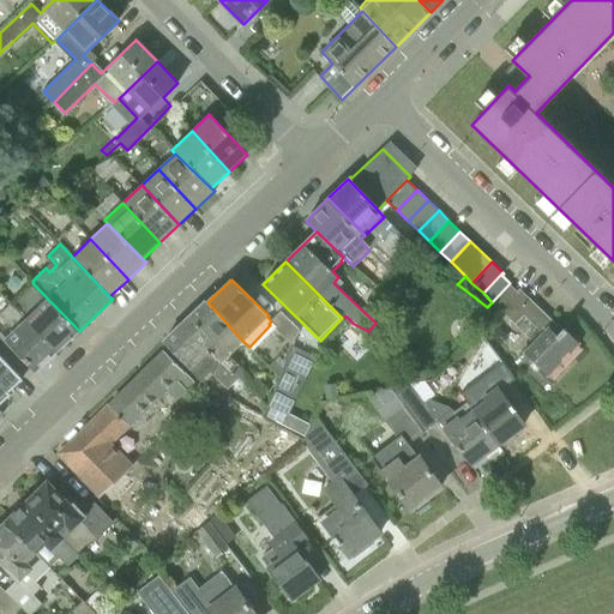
[(54,354),(79,331),(32,283),(8,305),(54,354)]
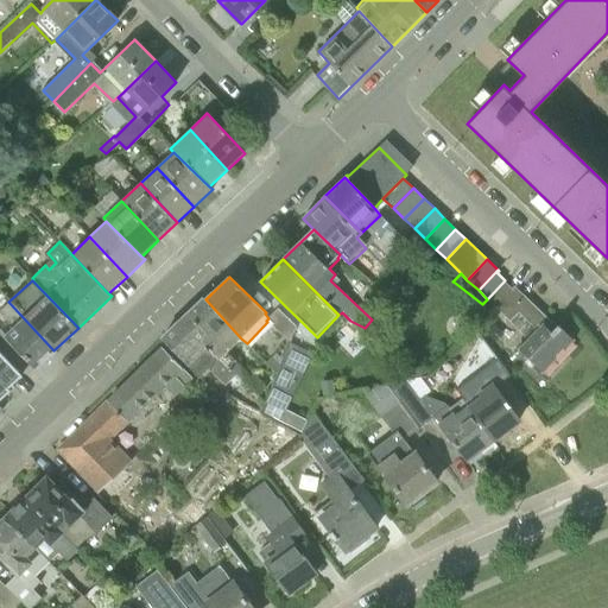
[(183,318),(245,384),(246,385),(252,378),(235,362),(236,360),(228,352),(241,339),(206,299),(204,298),(183,318)]
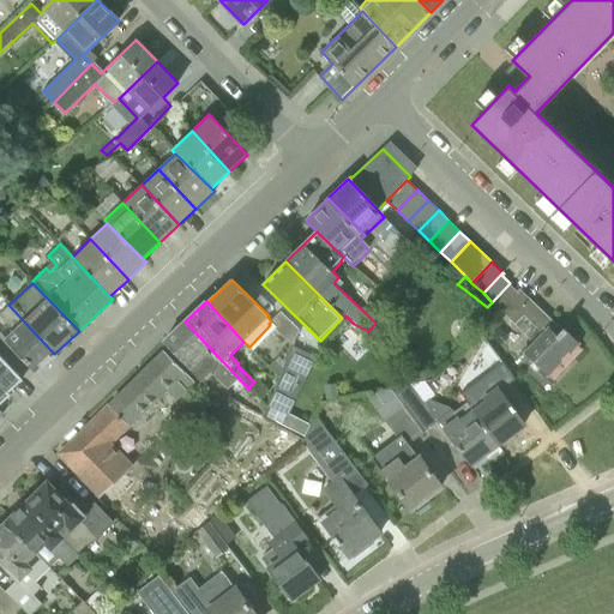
[(35,372),(54,354),(8,305),(0,313),(16,329),(7,337),(1,332),(0,332),(0,355),(14,371),(25,361),(35,372)]
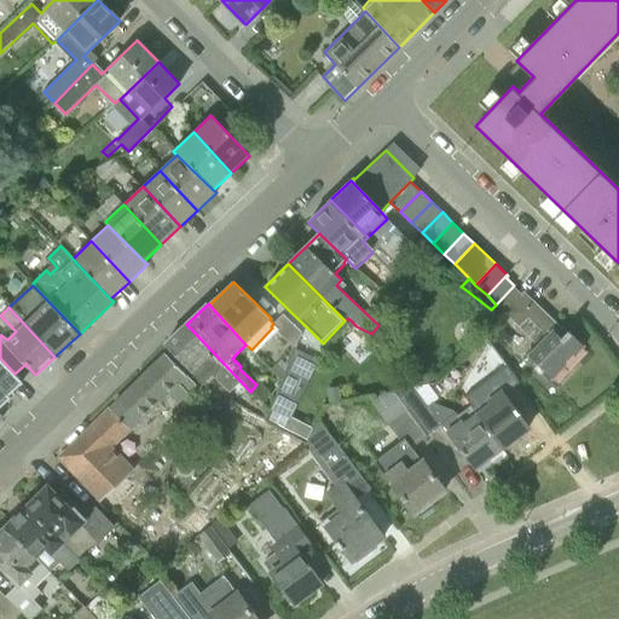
[(283,313),(273,324),(271,327),(272,328),(294,347),(302,331),(283,313)]
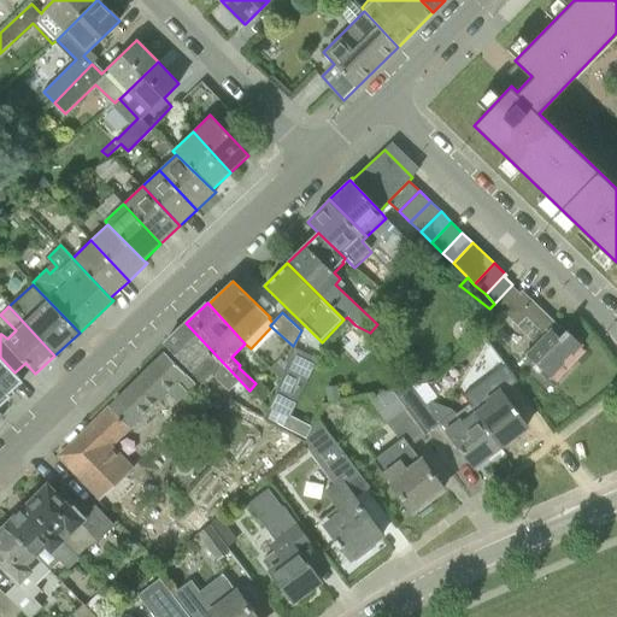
[(235,400),(248,389),(186,323),(164,344),(203,383),(211,375),(235,400)]
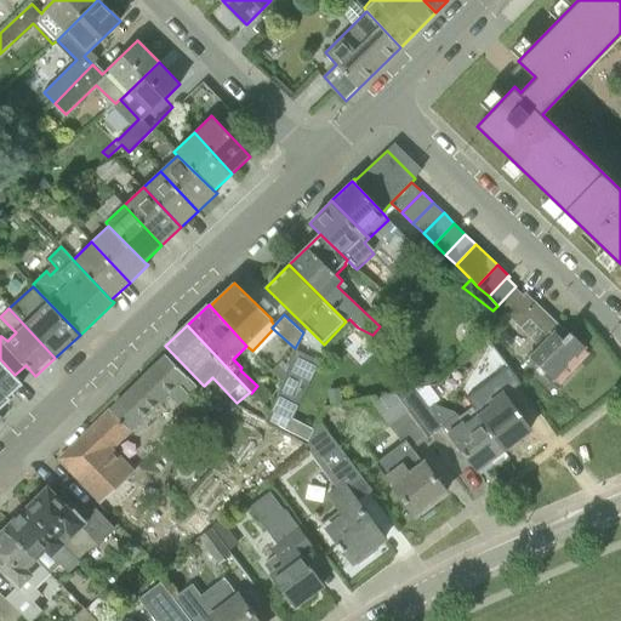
[(560,325),(547,337),(529,355),(554,381),(586,348),(570,332),(569,334),(560,325)]
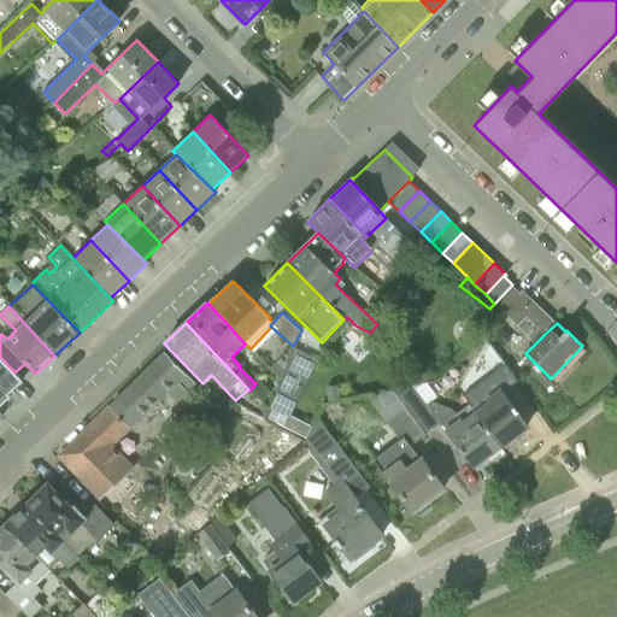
[(286,365),(281,380),(269,407),(291,416),(319,357),(294,345),(286,365)]
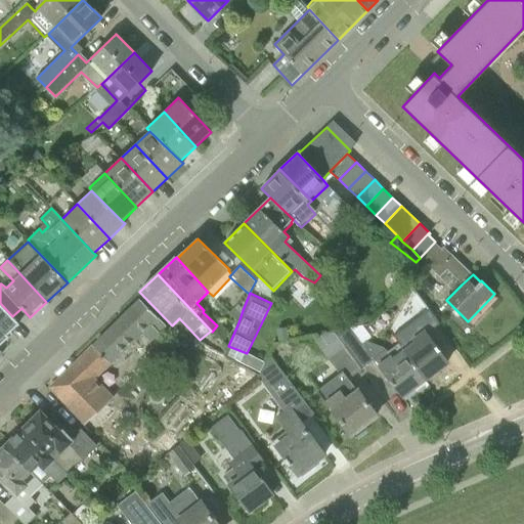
[(51,387),(80,417),(88,423),(98,413),(115,397),(96,378),(113,361),(142,334),(150,342),(167,325),(139,299),(51,387)]
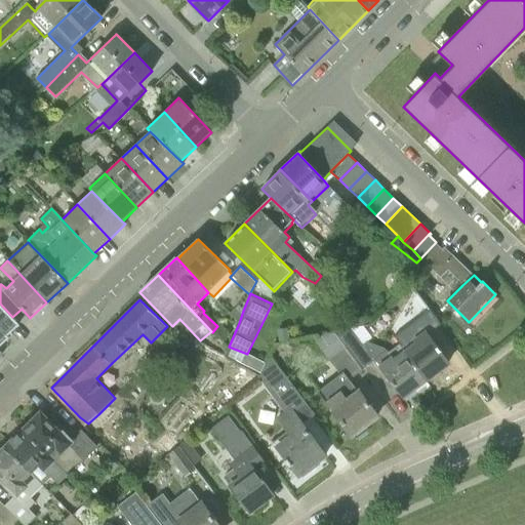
[(0,345),(9,336),(4,331),(15,320),(12,317),(0,304),(0,345)]
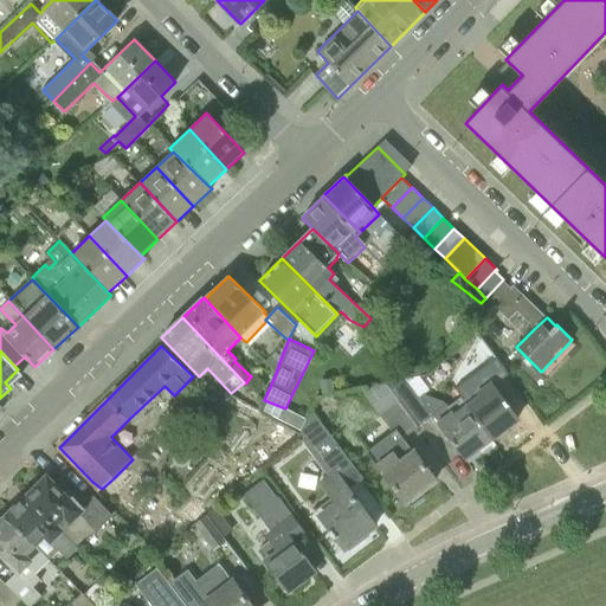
[(465,405),(491,438),(517,418),(490,381),(475,392),(477,395),(465,405)]
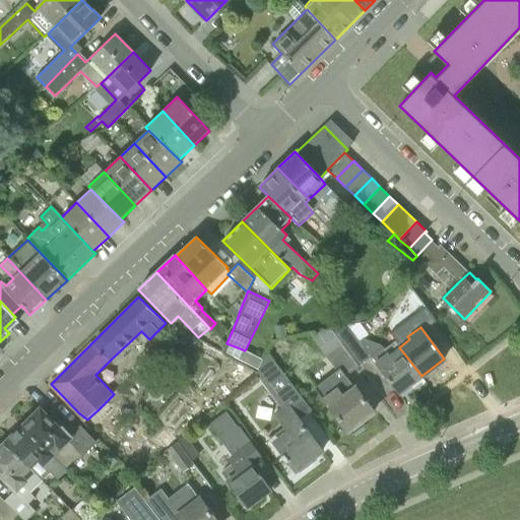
[(360,366),(332,328),(309,333),(336,371),(315,387),(323,398),(322,398),(327,405),(328,405),(347,432),(349,430),(351,434),(364,425),(361,421),(374,411),(353,386),(347,376),(360,366)]
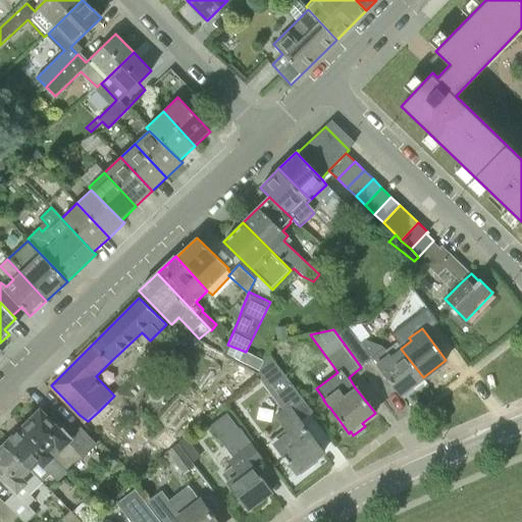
[(401,395),(423,377),(401,349),(392,356),(389,353),(376,363),(401,395)]
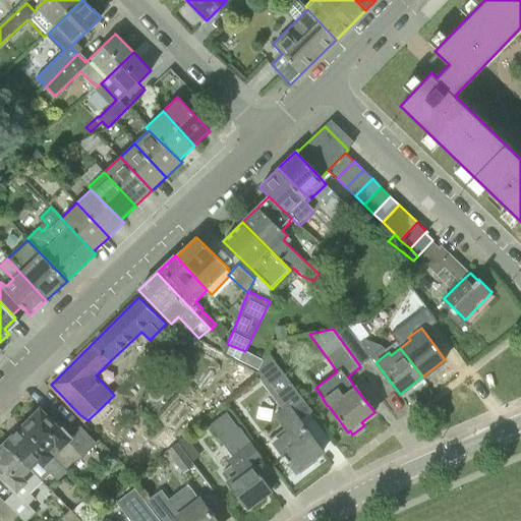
[(288,461),(289,461),(296,472),(323,452),(292,411),(305,401),(268,352),(266,355),(256,350),(247,368),(256,374),(282,408),(274,414),(286,431),(275,440),(285,454),(284,455),(288,461)]
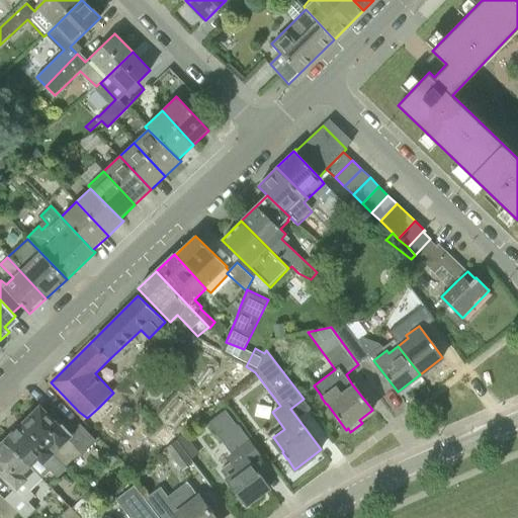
[(24,421),(67,465),(77,455),(79,457),(95,442),(79,425),(71,432),(62,423),(60,426),(39,406),(24,421)]
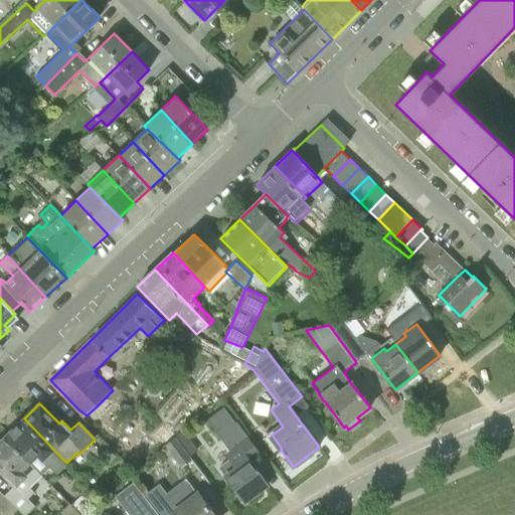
[(64,465),(66,463),(24,418),(6,437),(42,476),(49,468),(56,475),(66,466),(64,465)]
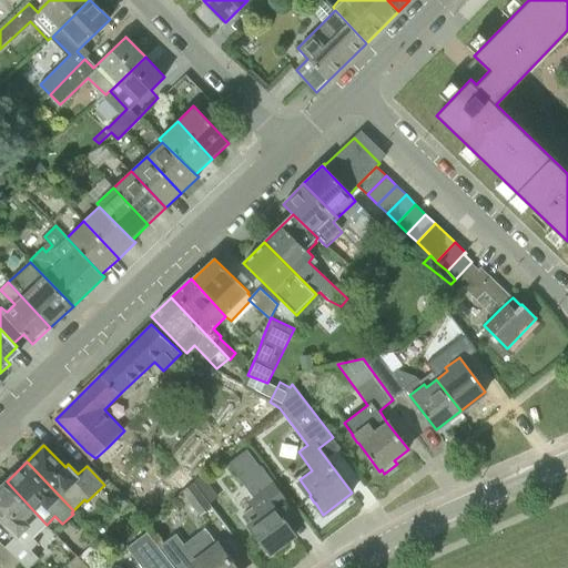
[(20,561),(20,563),(26,567),(29,567),(39,558),(31,550),(38,544),(32,538),(47,525),(7,482),(0,487),(0,516),(7,524),(4,527),(14,537),(4,547),(20,561)]
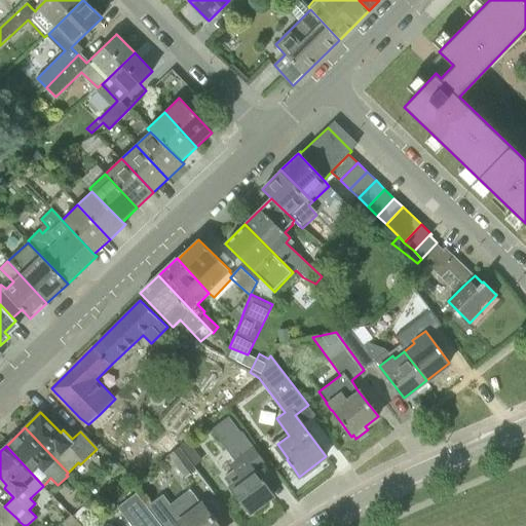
[(184,478),(196,470),(193,465),(180,446),(167,455),(184,478)]
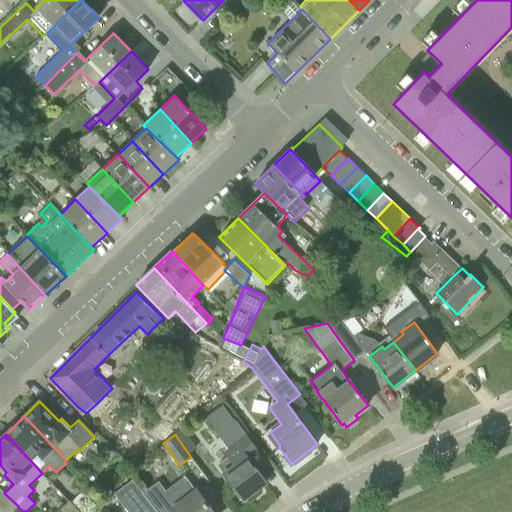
[(229,467),(223,471),(244,499),(266,482),(246,455),(240,447),(224,459),(229,467)]
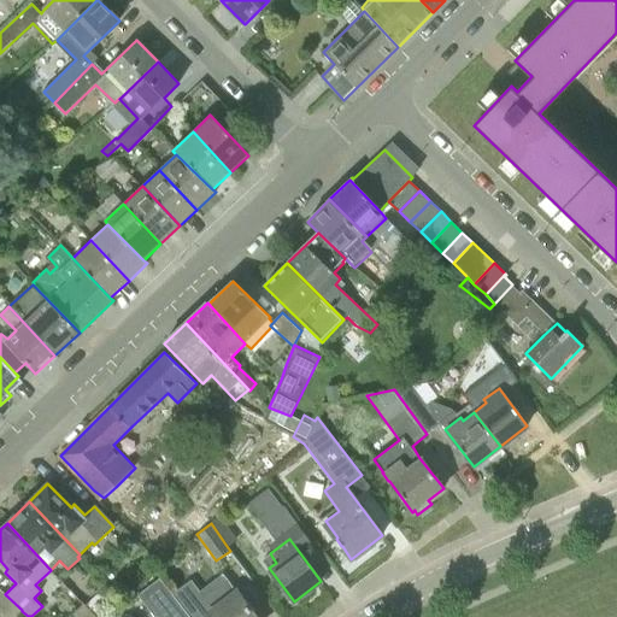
[(156,616),(191,616),(160,576),(139,593),(156,616)]
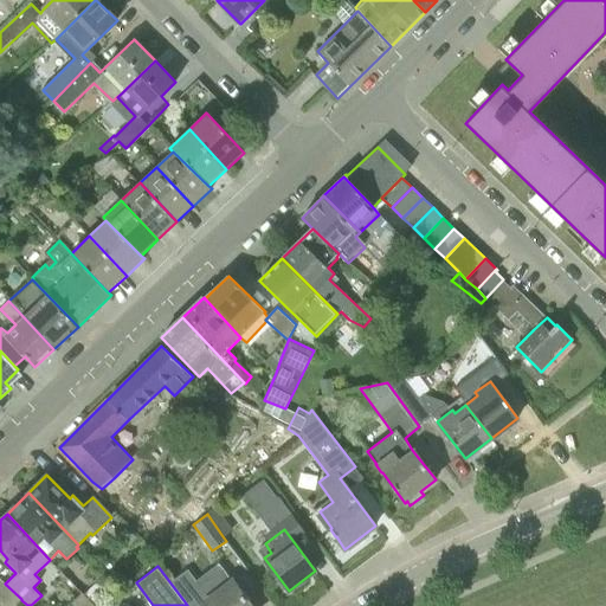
[(205,598),(211,605),(252,605),(231,578),(230,578),(223,568),(197,588),(205,598)]
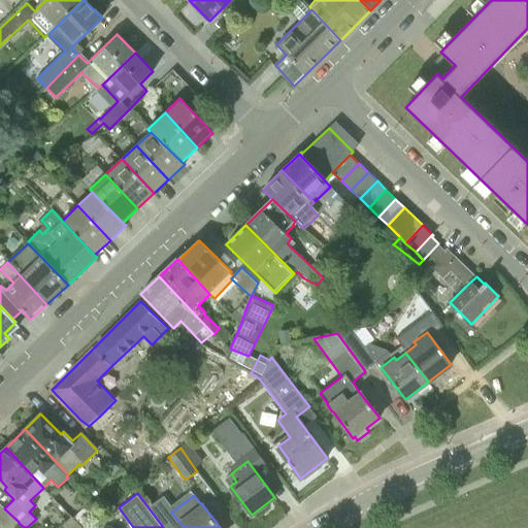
[(0,525),(2,527),(11,527),(19,522),(4,508),(3,508),(0,505),(0,525)]
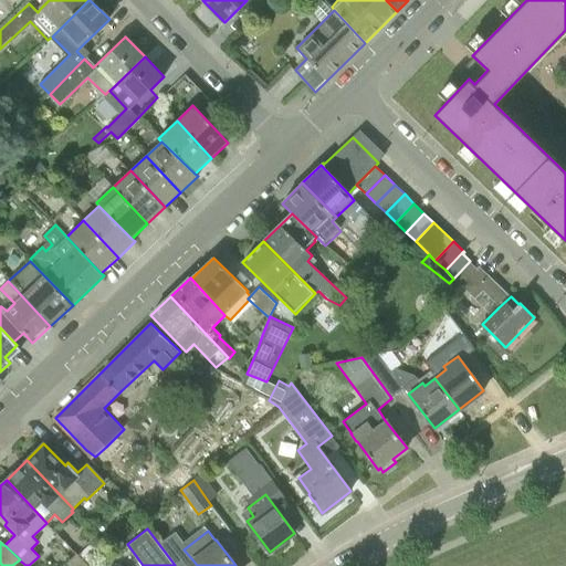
[(67,565),(90,565),(76,553),(65,563),(67,565)]
